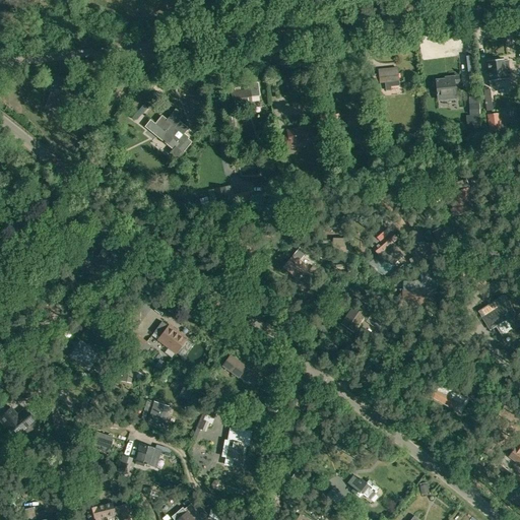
[(506,79),(505,78),(503,59),(486,61),(490,87),(495,86),(495,80),(506,79)]
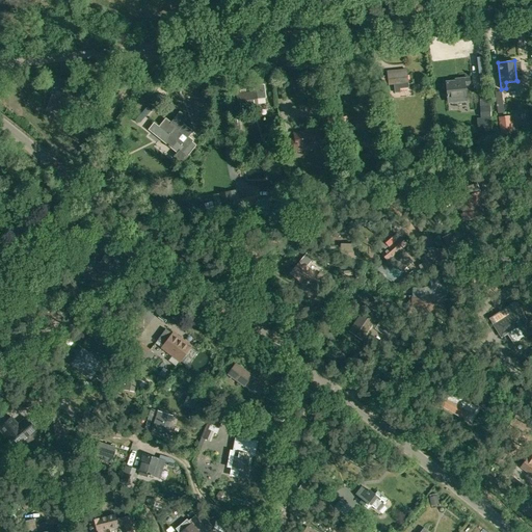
[(388,84),(382,85),(383,98),(390,97),(389,85),(394,85),(395,92),(400,92),(400,88),(409,87),(407,70),(387,72),(388,77),(388,84)]
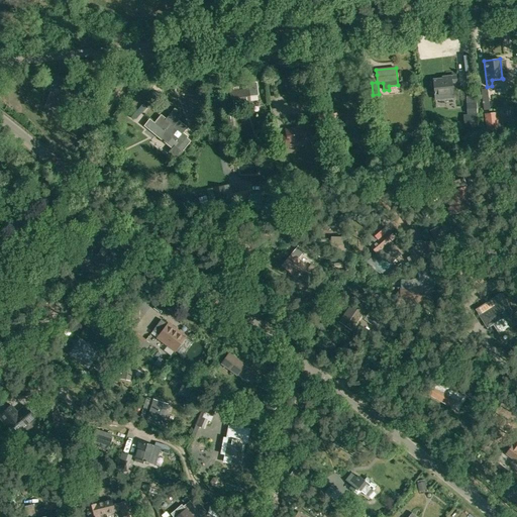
[(87,73),(83,84),(92,87),(93,83),(96,84),(99,78),(87,73)]
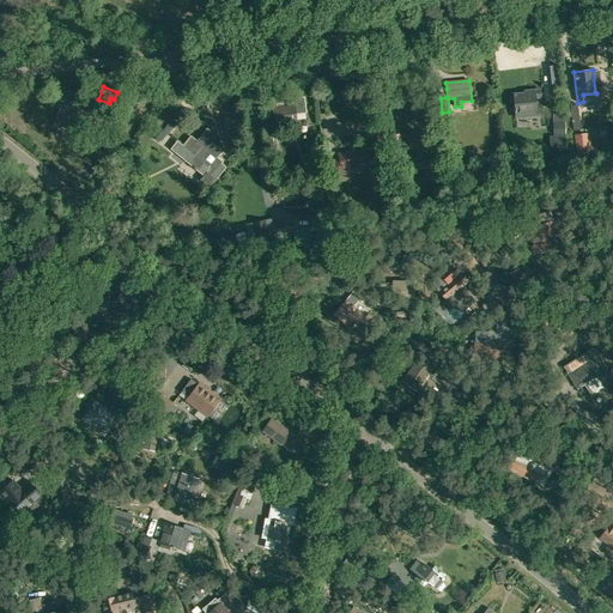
[(539,116),(536,99),(542,98),(541,89),(525,90),(525,92),(513,93),(516,119),(539,116)]
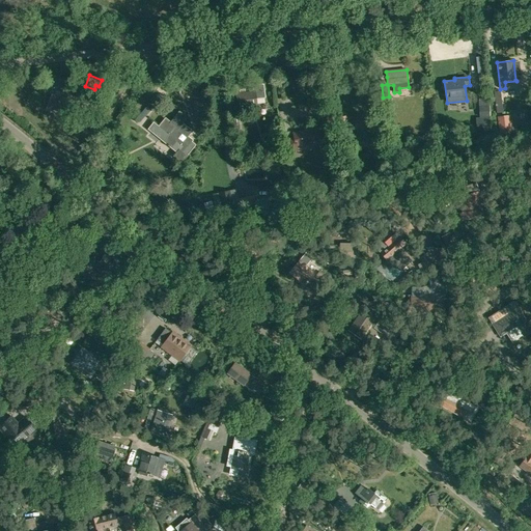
[(264,93),(263,85),(253,86),(254,91),(235,94),(238,108),(256,106),(256,105),(266,104),(263,93),(264,93)]
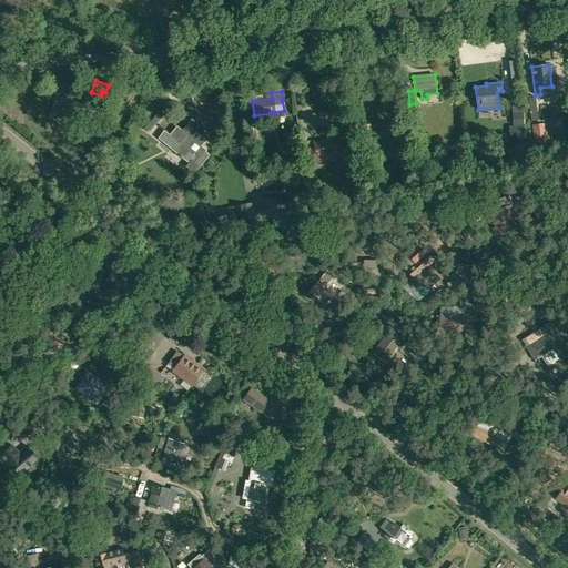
[(536,97),(528,98),(530,121),(538,120),(536,97)]
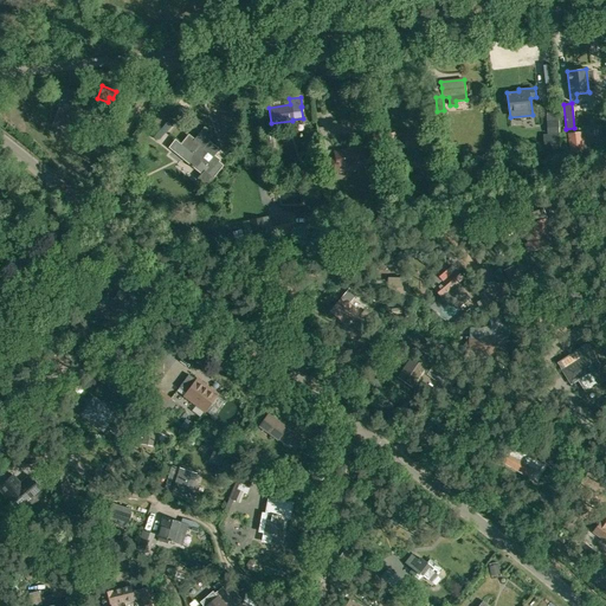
[(230,118),(240,118),(240,105),(230,104),(230,118)]
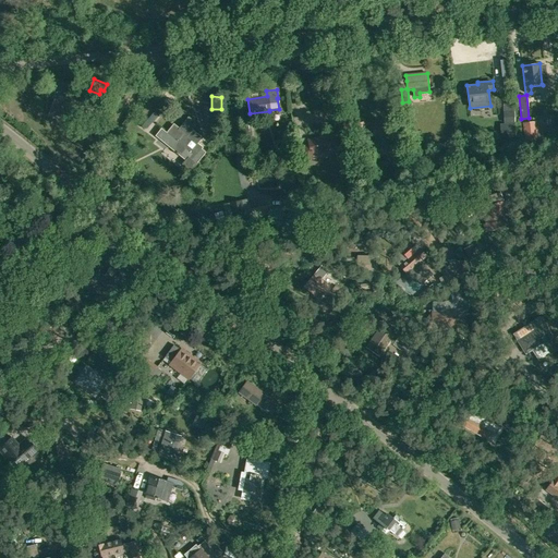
[(513,98),(502,99),(504,123),(500,124),(500,137),(516,137),(513,98)]
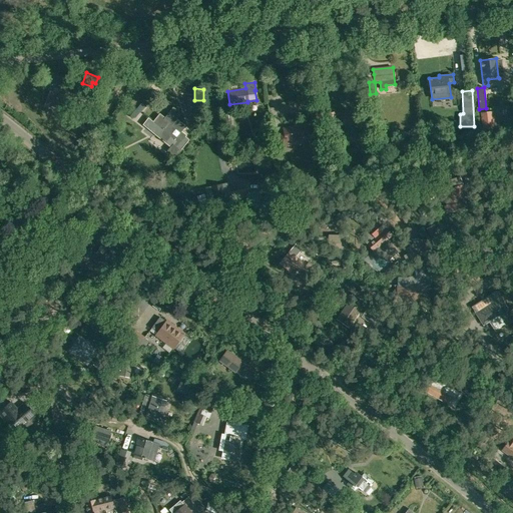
[(135,119),(145,107),(139,102),(129,114),(135,119)]
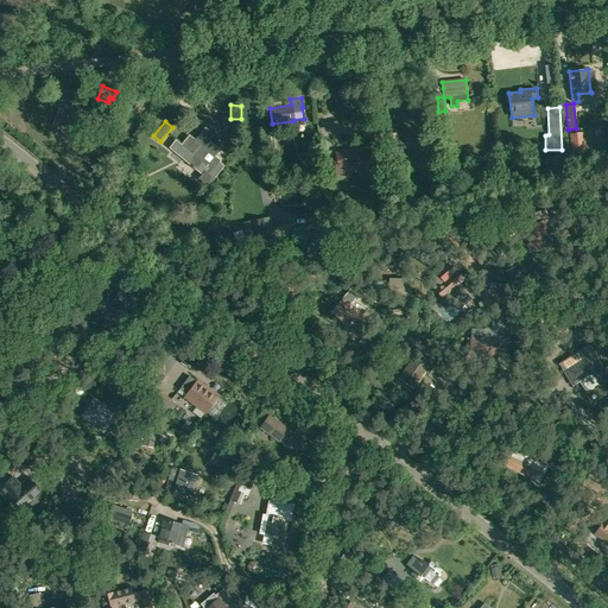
[(191,137),(183,146),(194,156),(192,157),(191,159),(191,163),(192,165),(194,165),(192,166),(195,168),(194,169),(202,175),(200,178),(203,182),(210,187),(219,176),(217,175),(225,166),(220,163),(221,160),(216,156),(222,150),(211,141),(216,135),(207,127),(196,140),(191,137)]
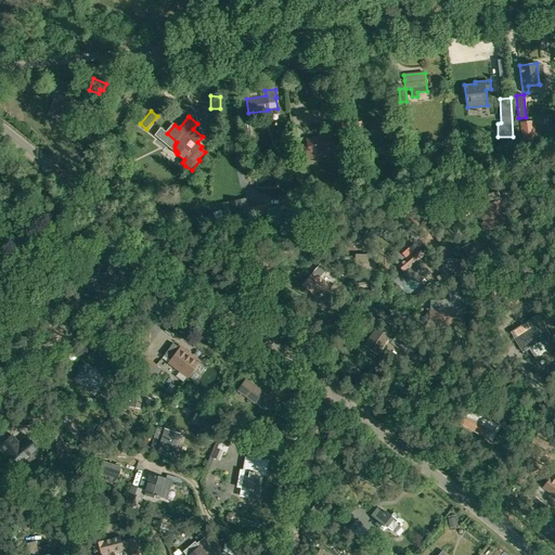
[(247,119),(240,120),(240,129),(241,134),(248,134),(248,128),(247,119)]
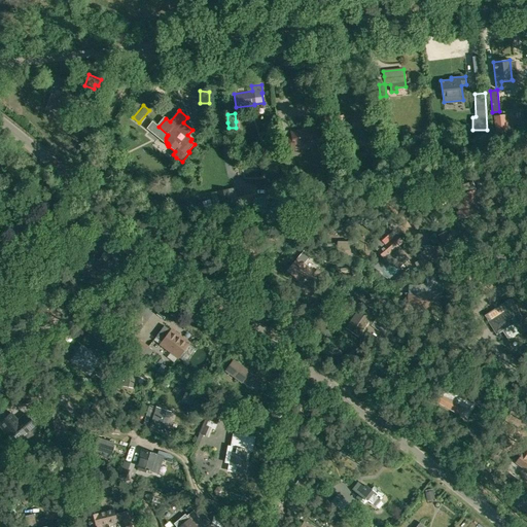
[(495,133),(507,132),(506,115),(494,116),(495,133)]
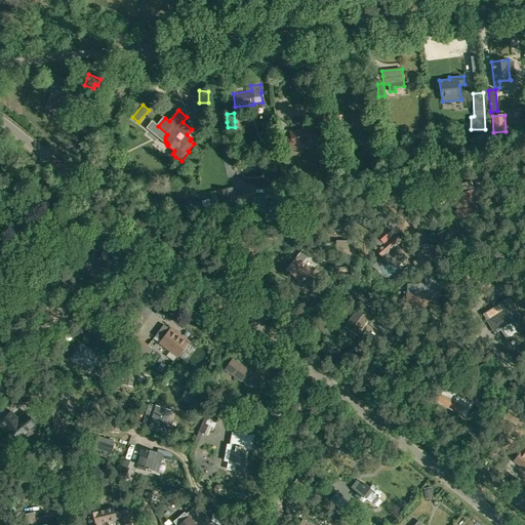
[(285,136),(285,137),(288,151),(311,146),(312,150),(320,148),(315,124),(304,126),(305,129),(290,132),(291,135),(285,136)]
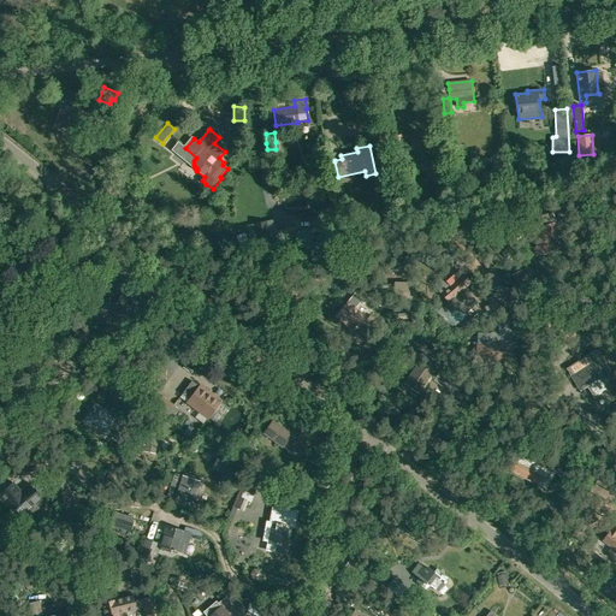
[(396,149),(395,149),(400,164),(402,173),(412,170),(409,161),(404,147),(396,149)]
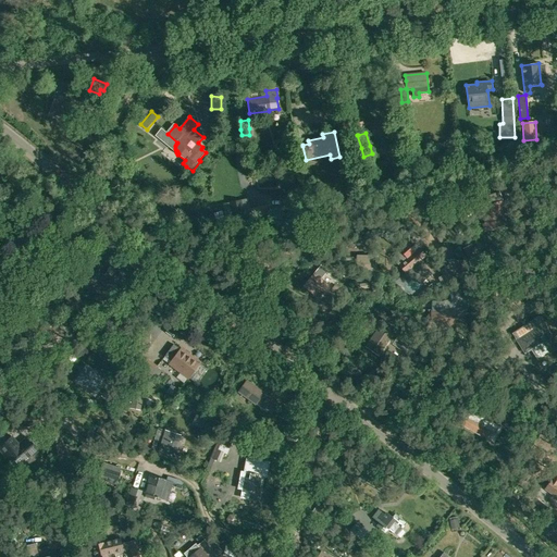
[(487,196),(490,205),(481,208),(485,222),(512,213),(508,198),(503,200),(499,192),(487,196)]
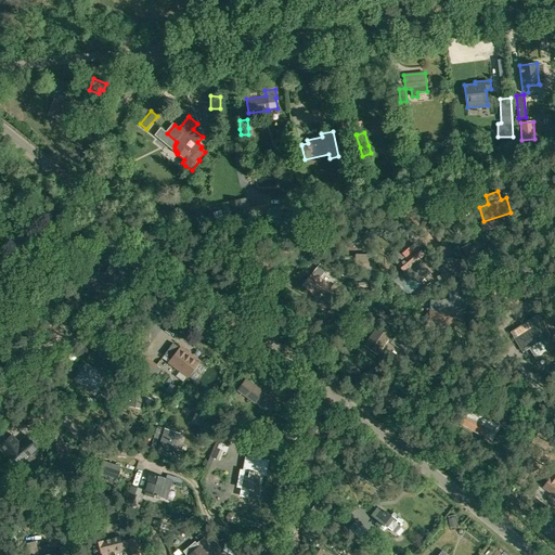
[(250,214),(247,197),(221,204),(226,220),(232,218),(233,223),(245,221),(244,216),(250,214)]
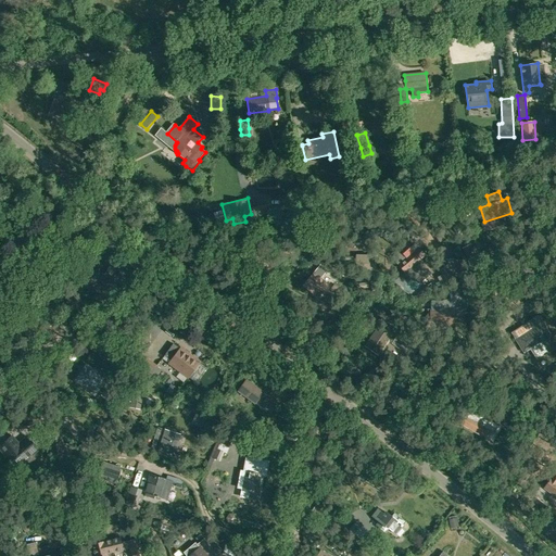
[(427,254),(420,247),(415,251),(408,243),(401,251),(407,258),(399,266),(404,273),(403,275),(408,281),(414,278),(419,285),(430,274),(419,261),(427,254)]
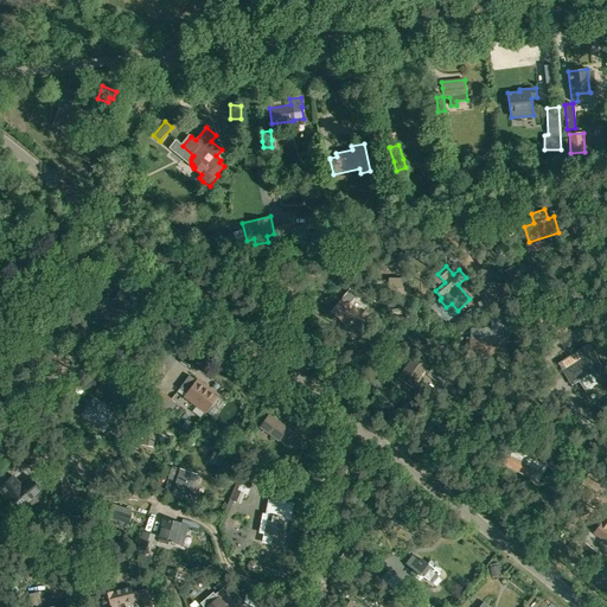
[(513,266),(504,270),(511,283),(523,278),(519,272),(517,273),(513,266)]
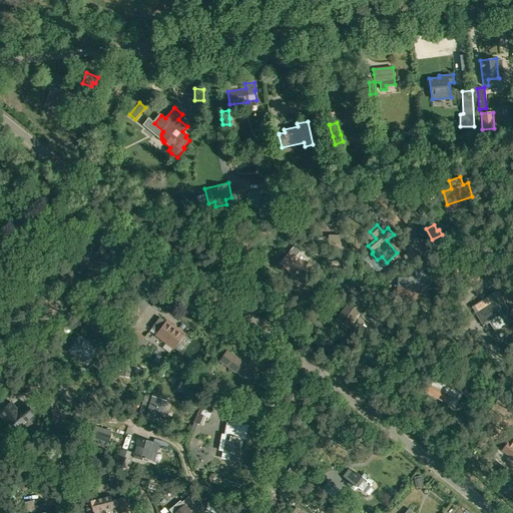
[(347,243),(346,243),(346,235),(329,235),(329,246),(335,246),(335,253),(346,253),(347,243)]
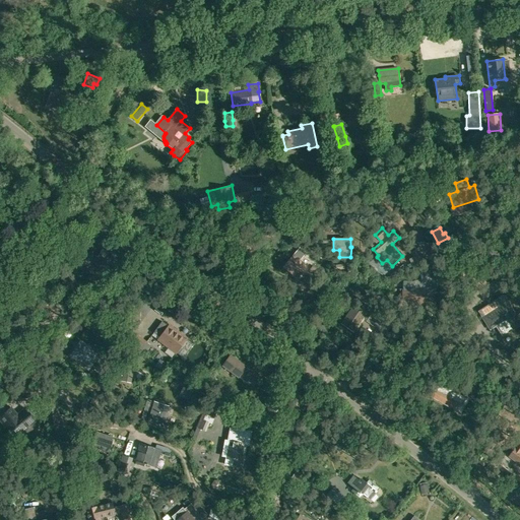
[(475,245),(473,256),(484,257),(485,246),(475,245)]
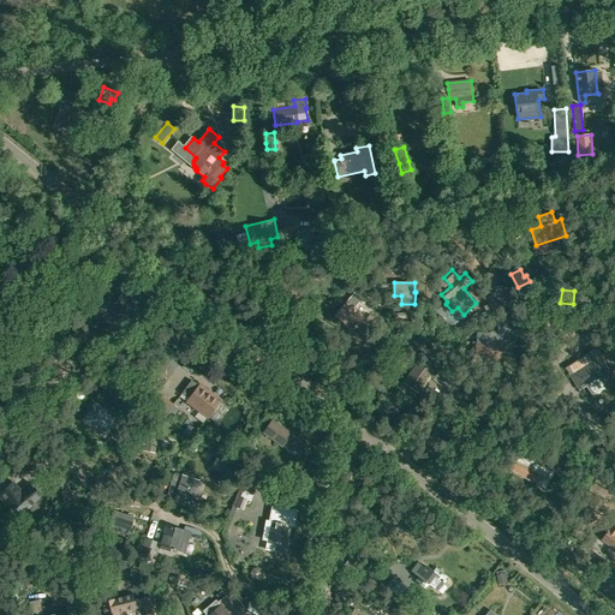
[(351,330),(364,316),(347,300),(334,316),(351,330)]
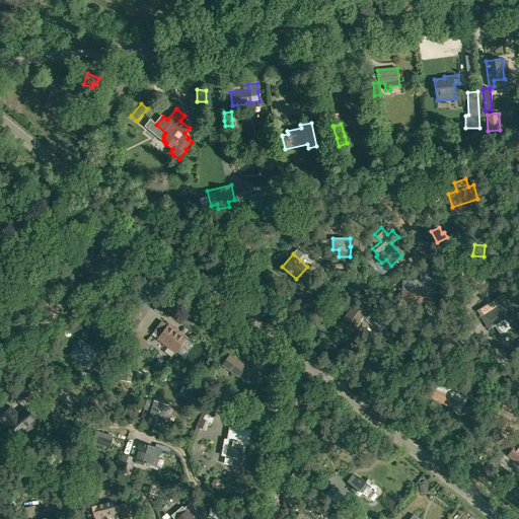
[(313,280),(320,272),(313,266),(305,274),(313,280)]
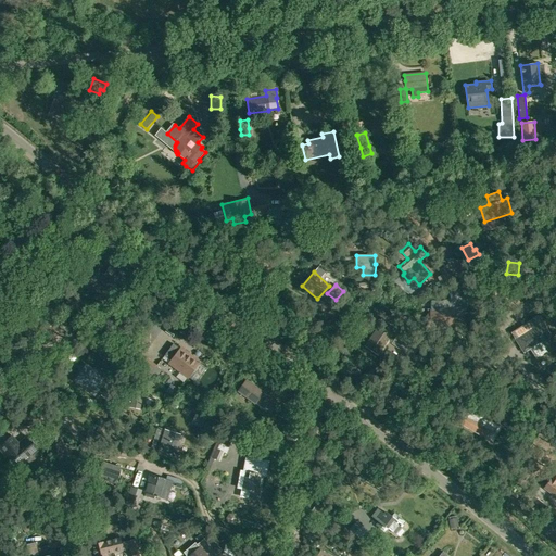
[(444,331),(444,325),(453,325),(453,317),(460,317),(460,310),(466,307),(467,307),(467,298),(457,297),(451,299),(442,301),(432,301),(431,318),(430,318),(430,323),(428,323),(428,331),(444,331)]
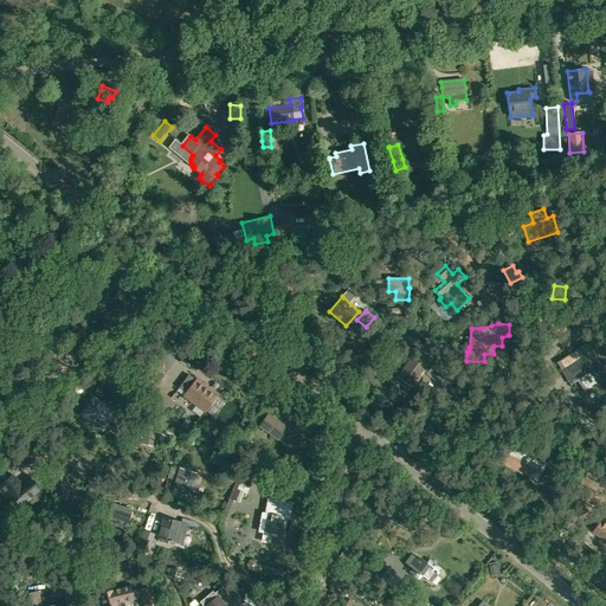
[(143,340),(129,345),(133,352),(146,347),(143,340)]
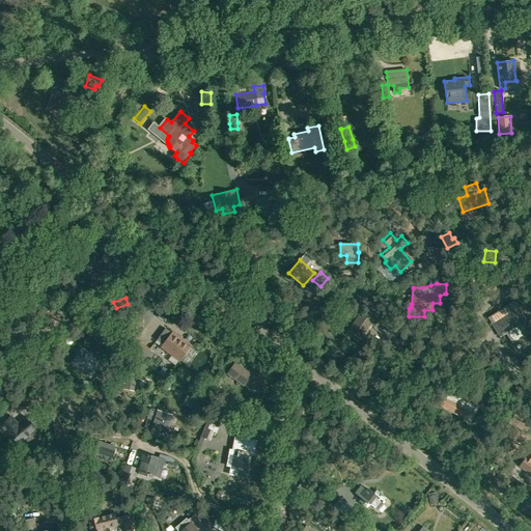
[(522,337),(530,331),(530,330),(512,304),(487,320),(498,335),(501,332),(503,336),(515,328),(522,337)]
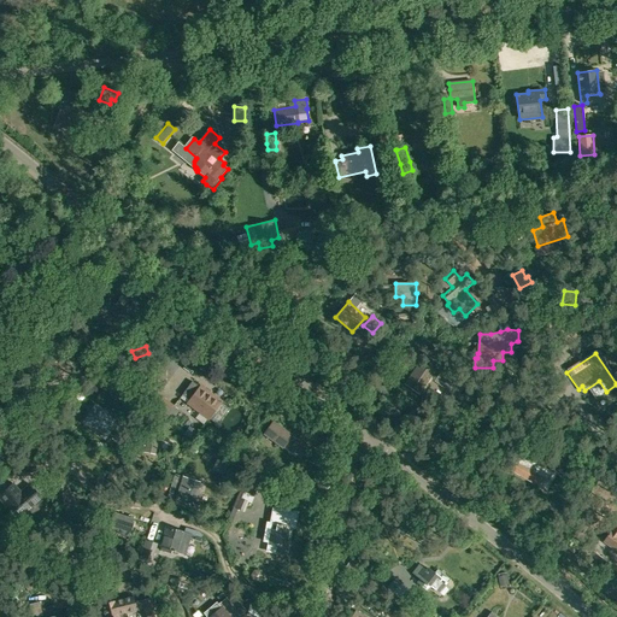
[(441,365),(425,354),(405,385),(419,395),(427,386),(441,365)]
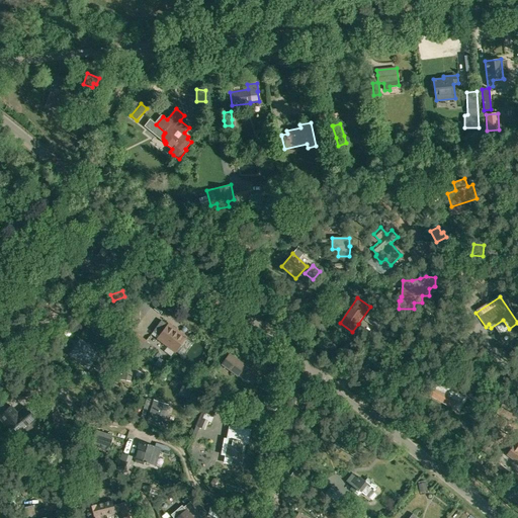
[(140,307),(126,306),(125,321),(139,322),(140,307)]
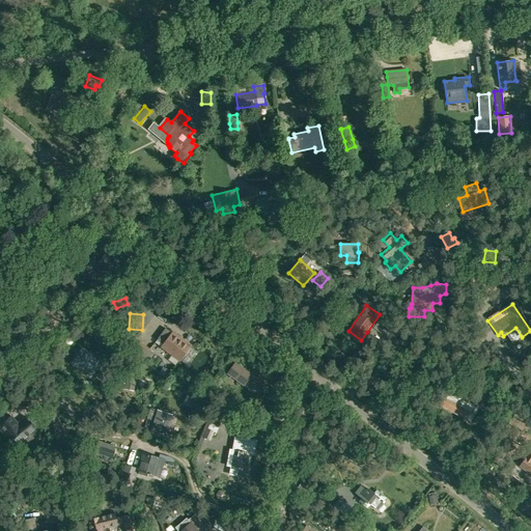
[(385,336),(391,327),(380,319),(373,328),(385,336)]
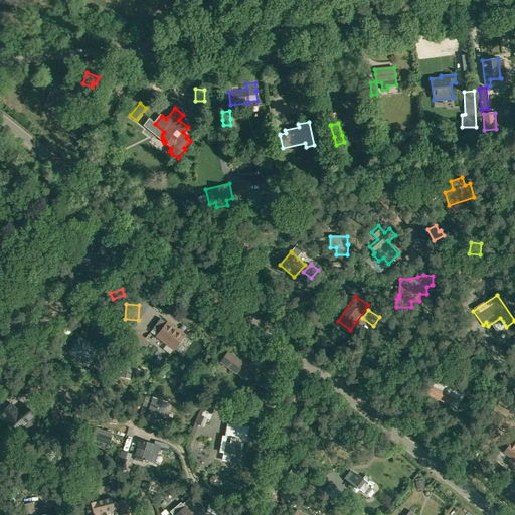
[(100,319),(94,327),(101,332),(106,323),(100,319)]
